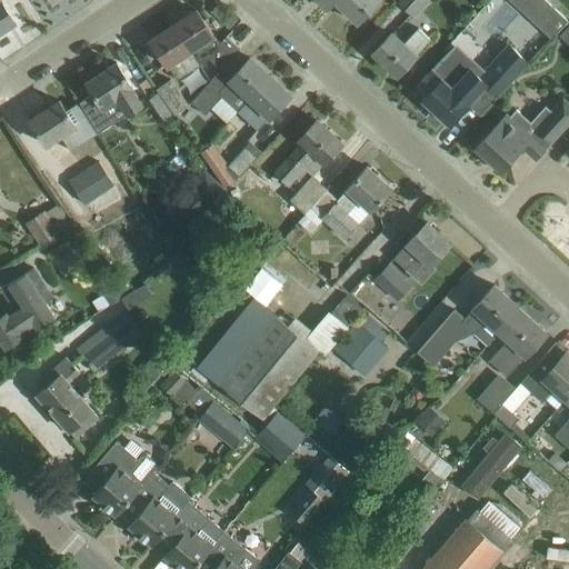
[(0,0),(0,30),(16,21),(0,0)]
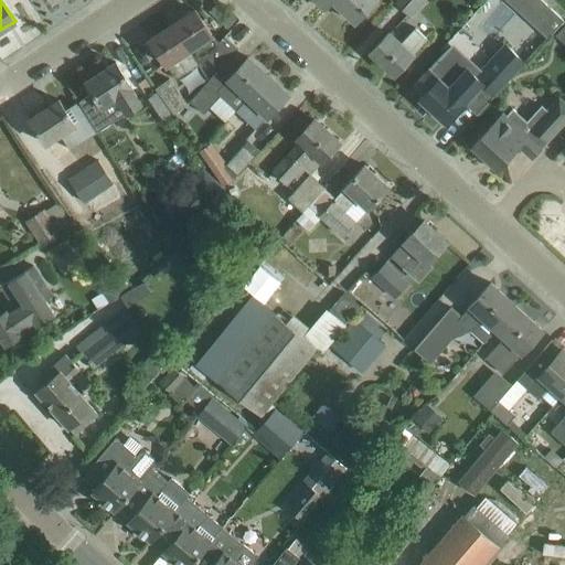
[(316,0),(326,9),(332,0),(355,21),(375,0),(316,0)]
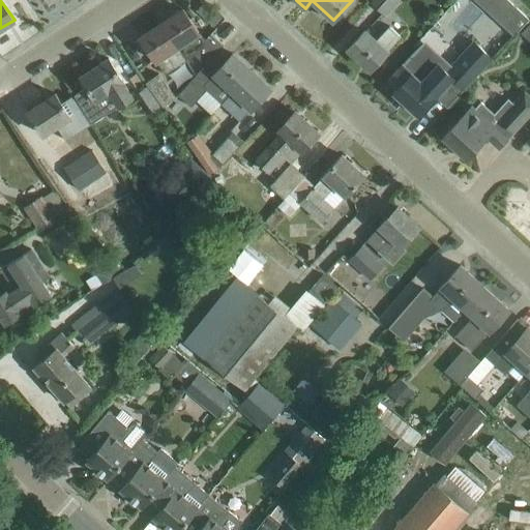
[(394,0),(372,0),(371,1),(383,12),(394,0)]
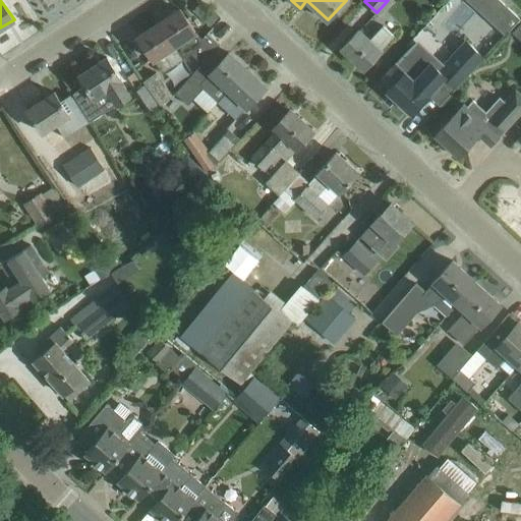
[(493,23),(505,35),(519,19),(508,7),(493,23)]
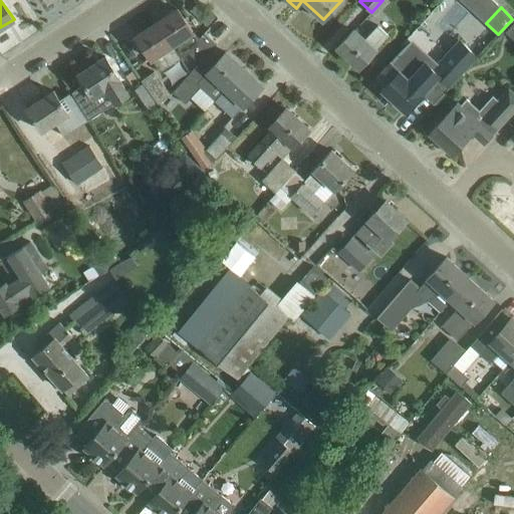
[(158,22),(182,58),(190,52),(200,62),(217,43),(205,32),(200,37),(193,31),(193,30),(178,8),(158,22)]
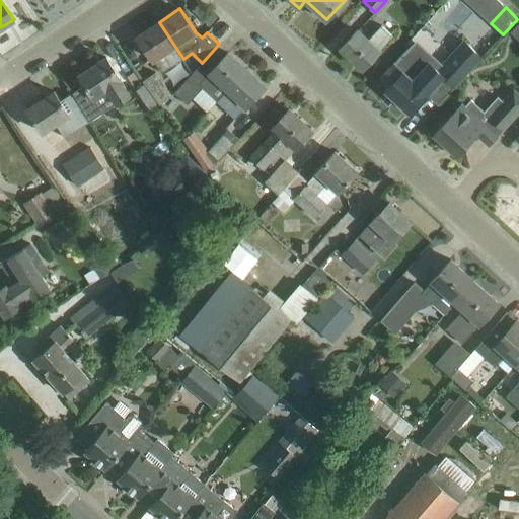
[(162,73),(183,59),(159,22),(138,36),(162,73)]
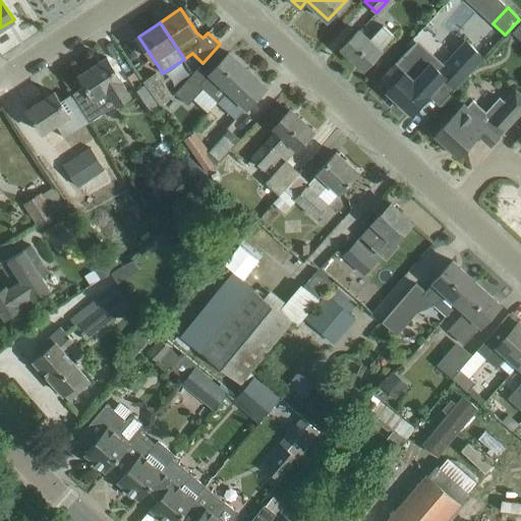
[(369,39),(358,29),(342,47),(364,67),(381,50),(394,35),(383,24),(369,39)]
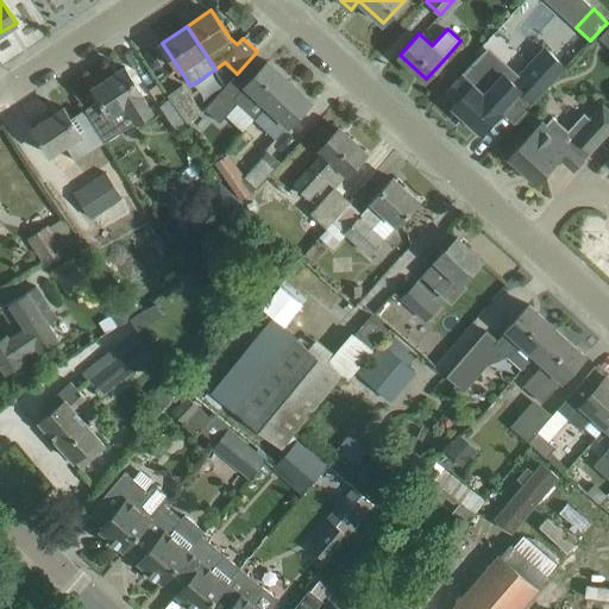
[(545,46),(514,81),(513,82),(520,89),(533,101),(566,67),(545,46)]
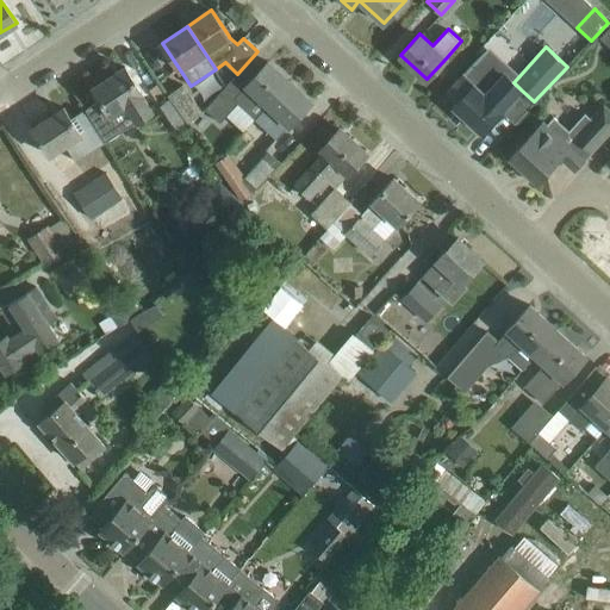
[(484,53),(447,92),(458,101),(453,106),(481,132),(502,111),(502,110),(521,89),(514,82),(515,81),(484,53)]
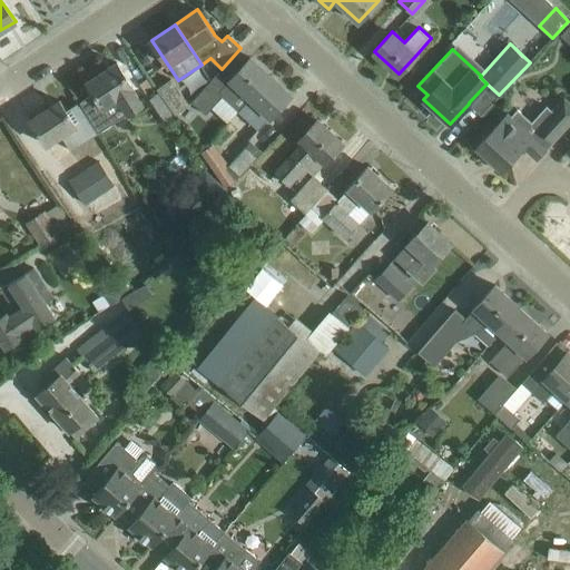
[(223,96),(238,110),(271,76),(251,57),(222,87),(213,78),(193,100),(206,115),(223,96)]
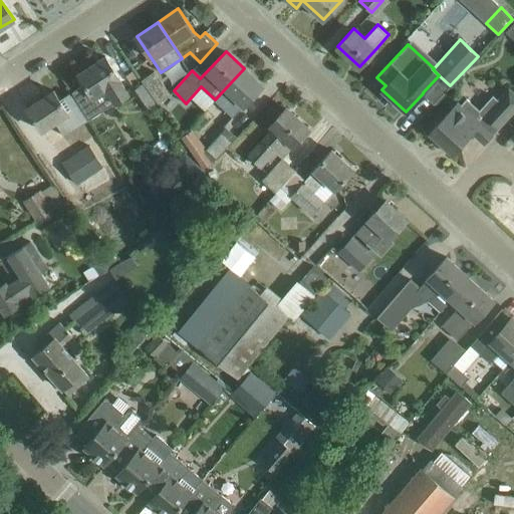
[(84,82),(70,91),(87,118),(115,100),(115,101),(129,93),(118,79),(120,78),(105,56),(78,73),(84,82)]
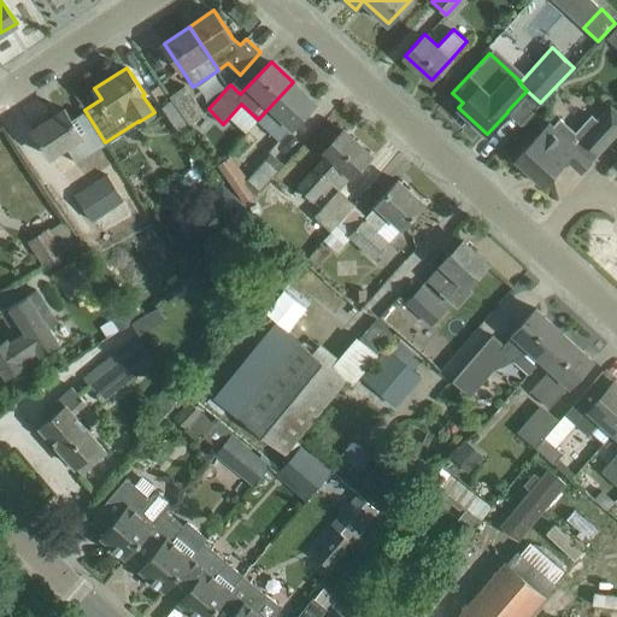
[(293,82),(258,119),(280,140),(316,103),(293,82)]
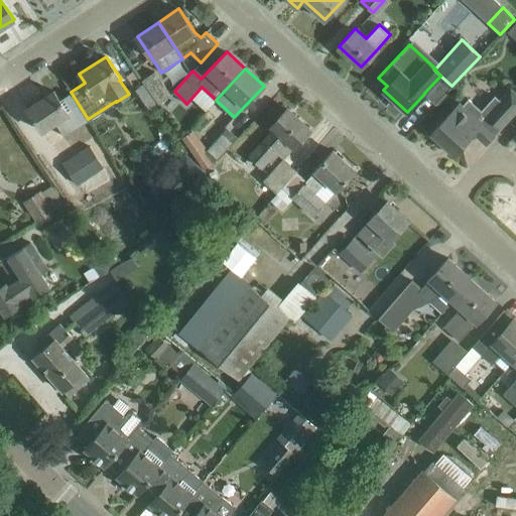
[(141,80),(134,70),(126,76),(133,86),(141,80)]
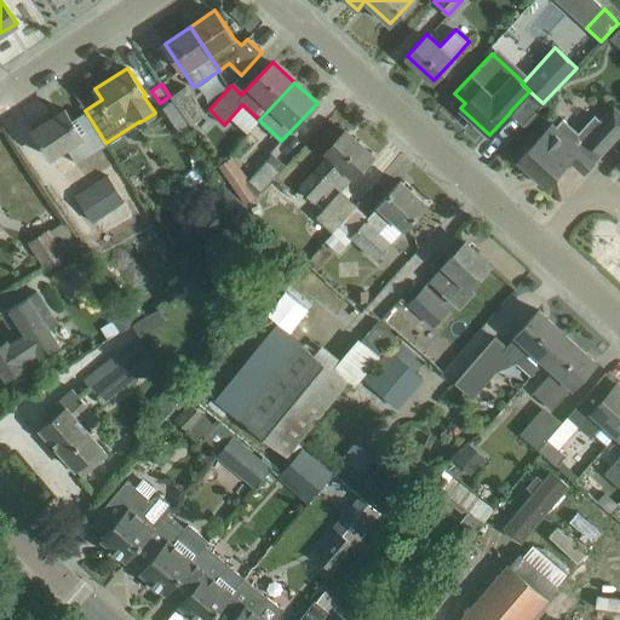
[(191,124),(206,113),(185,86),(171,97),(191,124)]
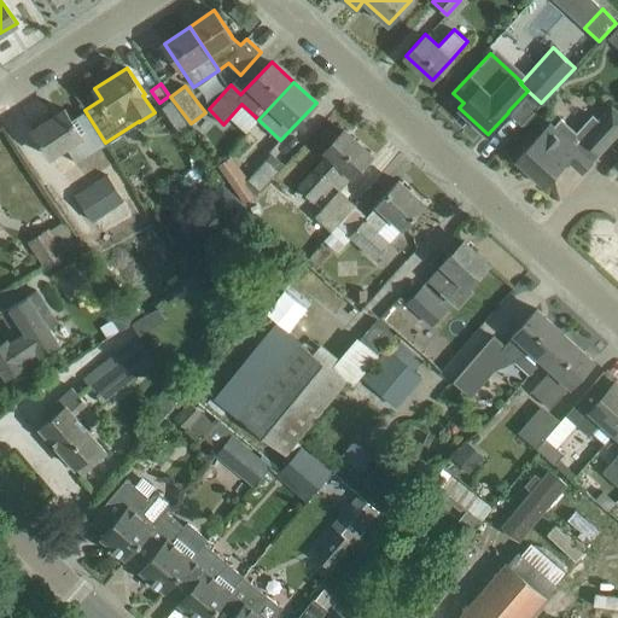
[(617,134),(617,109),(613,105),(582,139),(599,155),(617,134)]
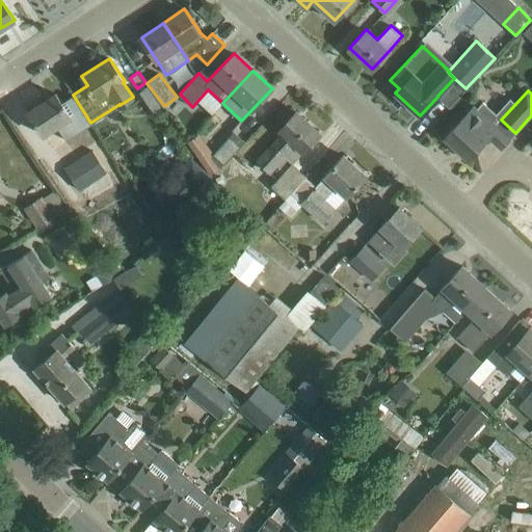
[(71,116),(68,110),(56,94),(28,111),(43,134),(57,126),(67,140),(79,132),(70,117),(71,116)]
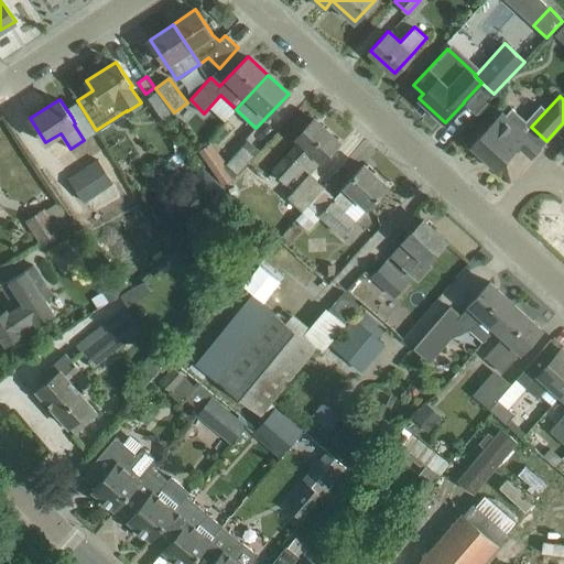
[(503,111),(472,144),(474,147),(473,152),(479,158),(484,155),(497,167),(516,148),(514,147),(528,133),(521,128),(527,121),(512,107),(506,114),(503,111)]
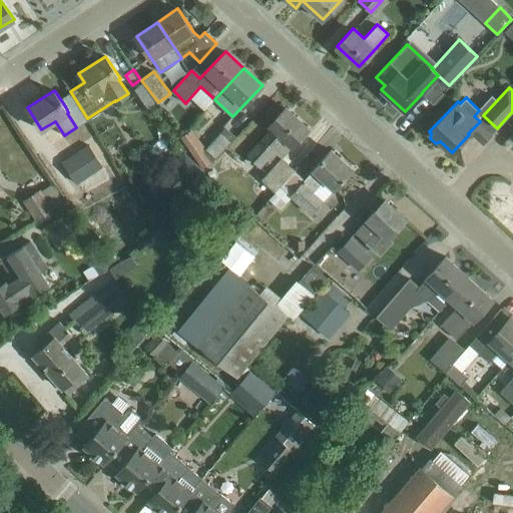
[(262,179),(275,191),(295,169),(282,157),(309,128),(286,107),(270,124),(274,127),(249,153),(261,163),(267,157),(275,165),(262,179)]
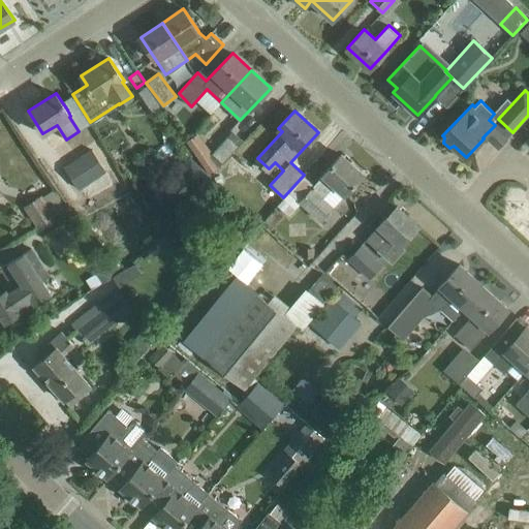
[(123,141),(111,121),(96,130),(109,151),(111,151),(117,161),(132,147),(127,138),(123,141)]
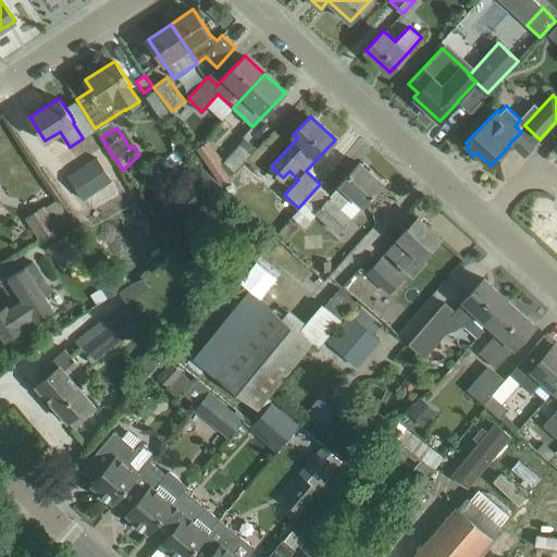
[(246,138),(224,161),(234,170),(256,147),(246,138)]
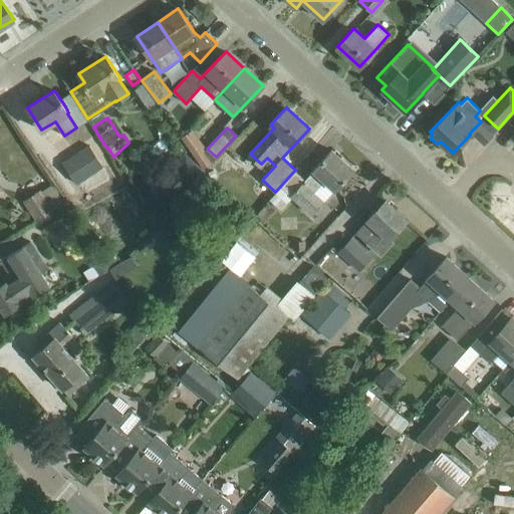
[(62,162),(77,184),(103,167),(102,165),(107,162),(102,153),(101,155),(94,144),(90,146),(89,144),(62,162)]
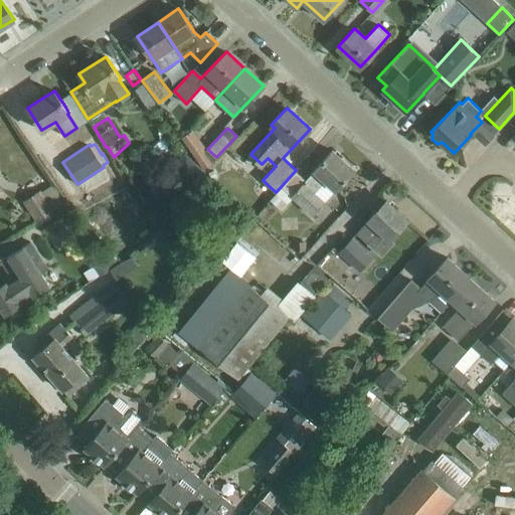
[(296,170),(276,192),(277,193),(270,200),(281,210),(294,196),(313,214),(354,169),(332,150),(315,169),(306,179),(296,170)]
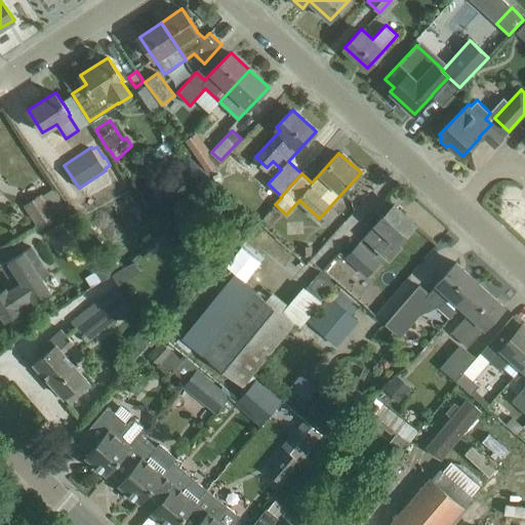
[(207,174),(190,158),(165,184),(183,200),(207,174)]
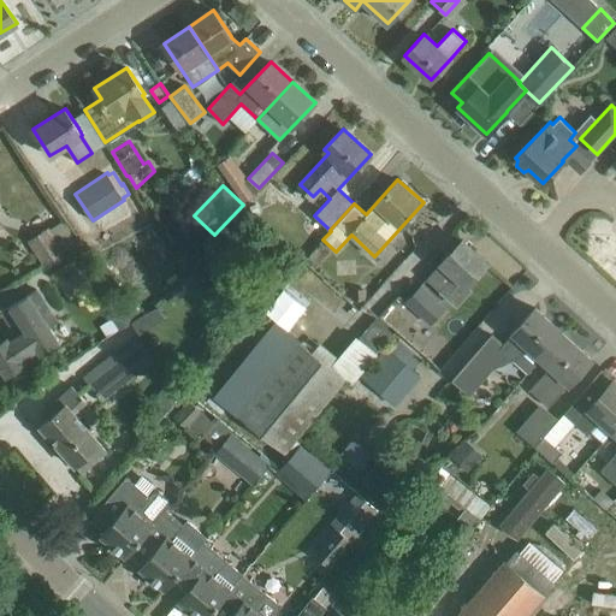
[(27,241),(43,266),(64,253),(65,252),(51,227),(49,226),(27,241)]
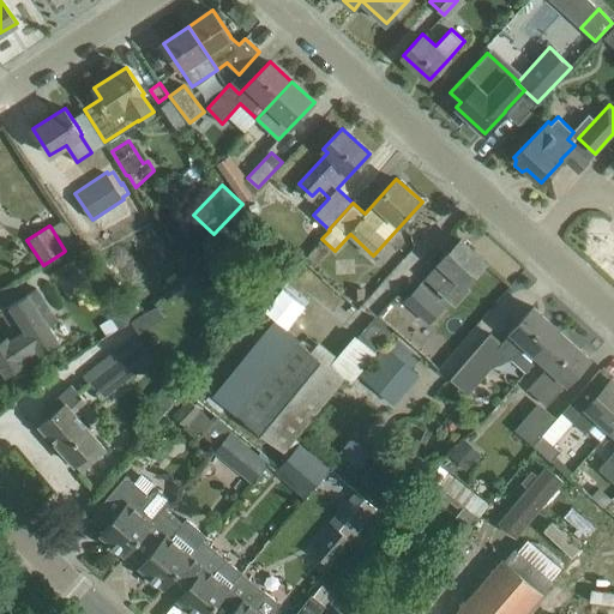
[(461,239),(444,256),(439,262),(440,263),(426,277),(439,289),(452,274),(464,284),(486,262),(461,239)]
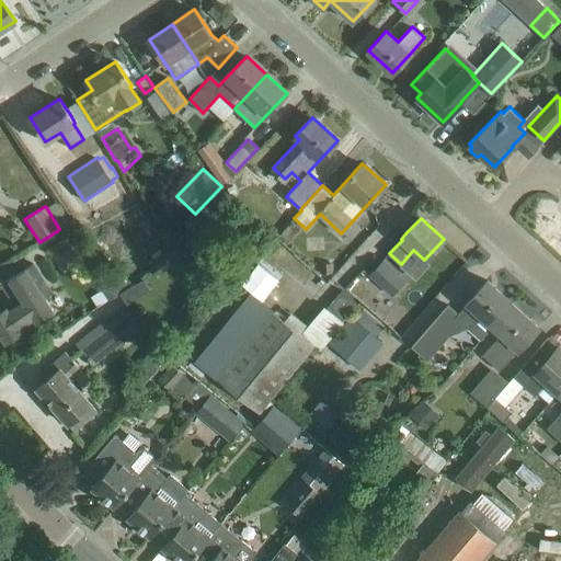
[(59,229),(58,230),(66,242),(81,232),(72,219),(59,229)]
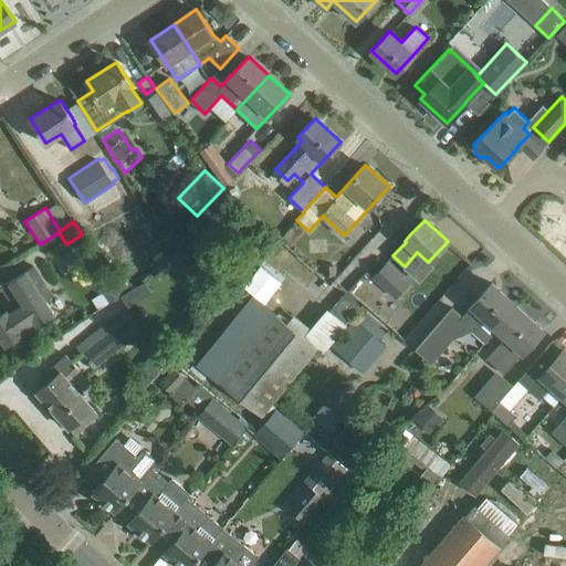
[(177,245),(157,268),(165,274),(186,253),(177,245)]
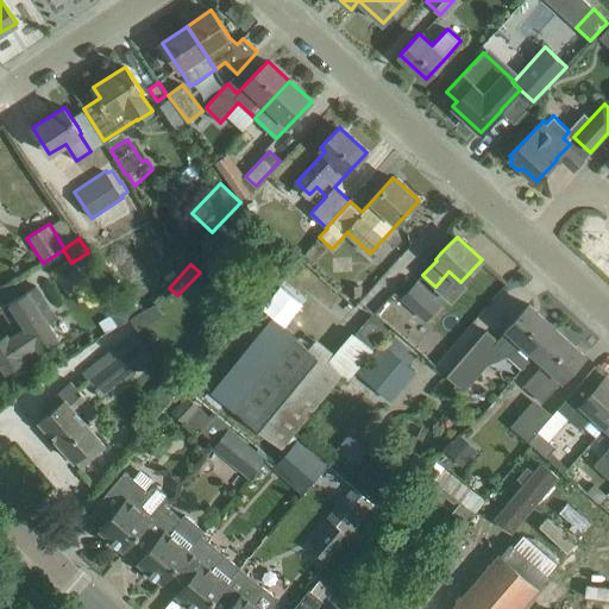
[(416,280),(400,299),(425,321),(441,303),(416,280)]
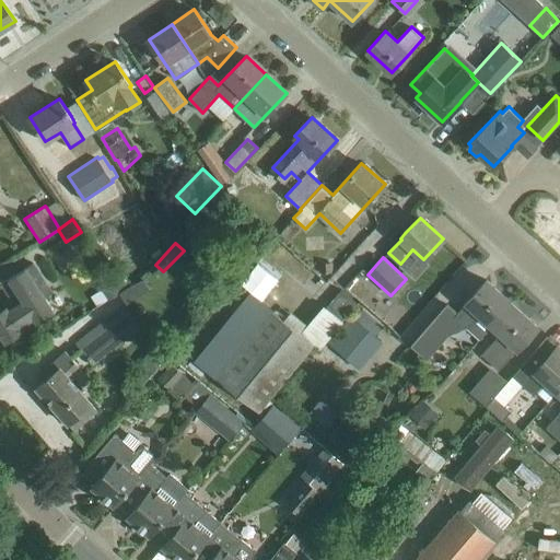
[(33,263),(1,282),(15,305),(9,310),(6,306),(0,310),(0,334),(6,342),(23,331),(20,326),(34,317),(37,322),(55,311),(45,296),(53,292),(33,263)]
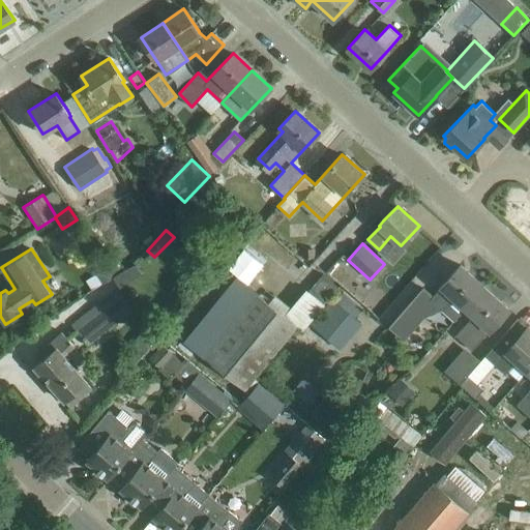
[(95,273),(101,284),(125,268),(119,261),(110,268),(108,266),(95,273)]
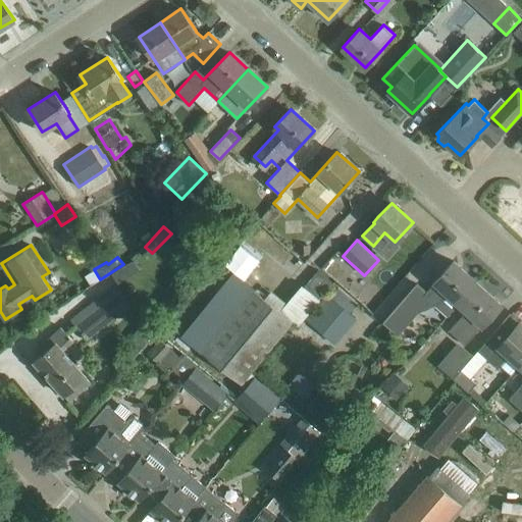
[(448,314),(458,303),(477,282),(453,260),(433,281),(435,282),(425,294),(448,314)]
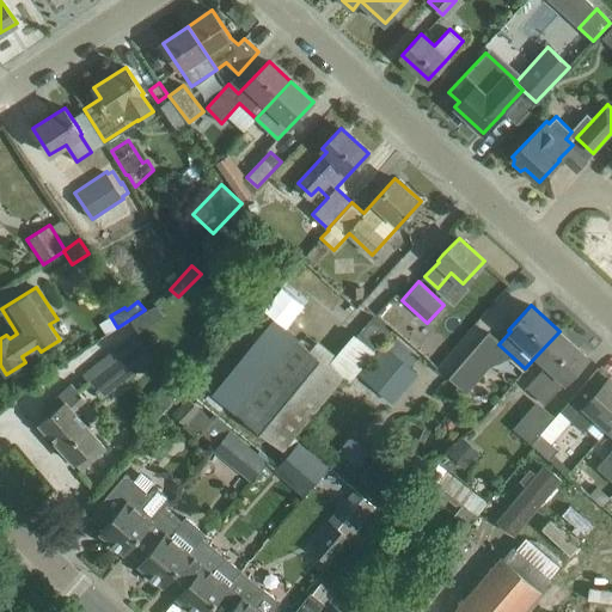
[(342,374),(275,319),(214,393),(283,451),(295,435),(294,434),(342,374)]
